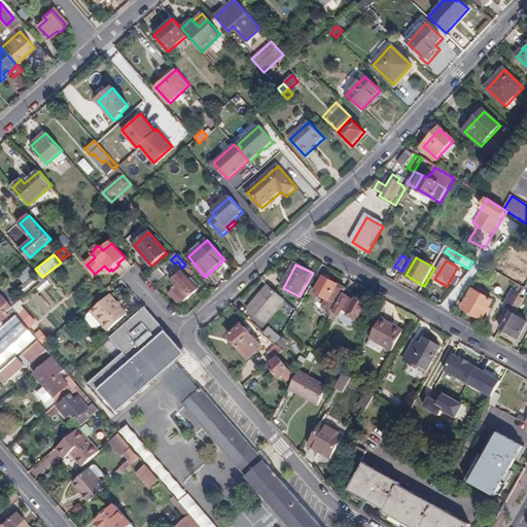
[(159,270),(148,279),(154,285),(165,276),(159,270)]
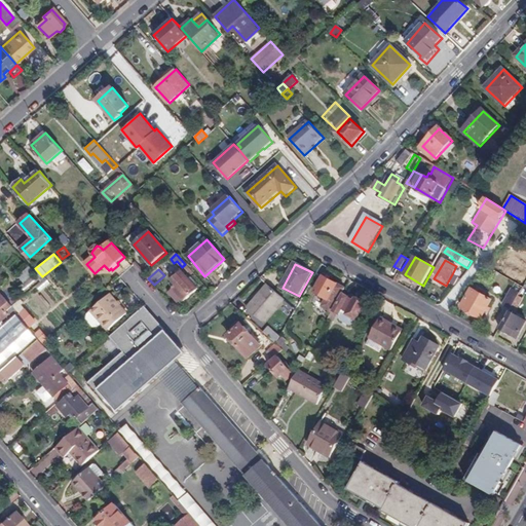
[(196,289),(182,273),(172,282),(177,287),(171,292),(179,302),(183,298),(185,300),(196,289)]
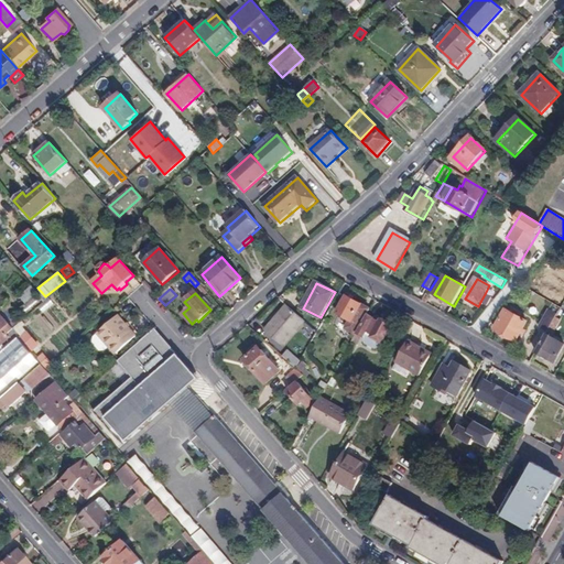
[(485,294),(480,302),(489,306),(492,299),(485,294)]
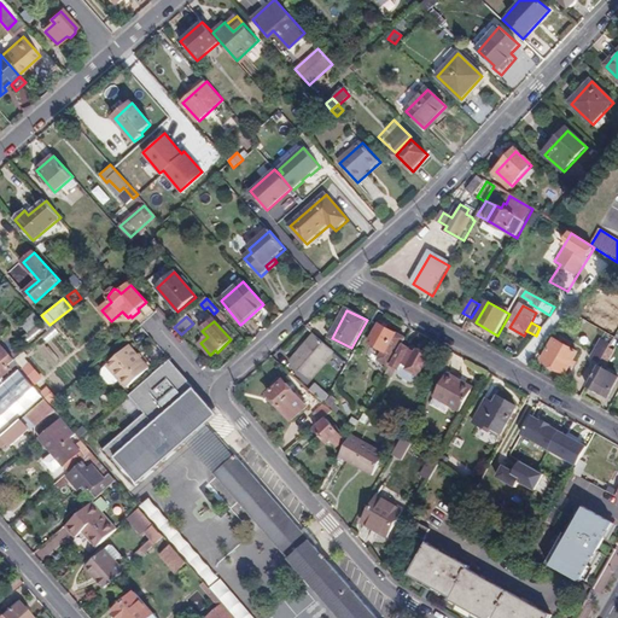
[(404,342),(407,339),(380,325),(371,342),(386,351),(383,359),(392,363),(404,342)]
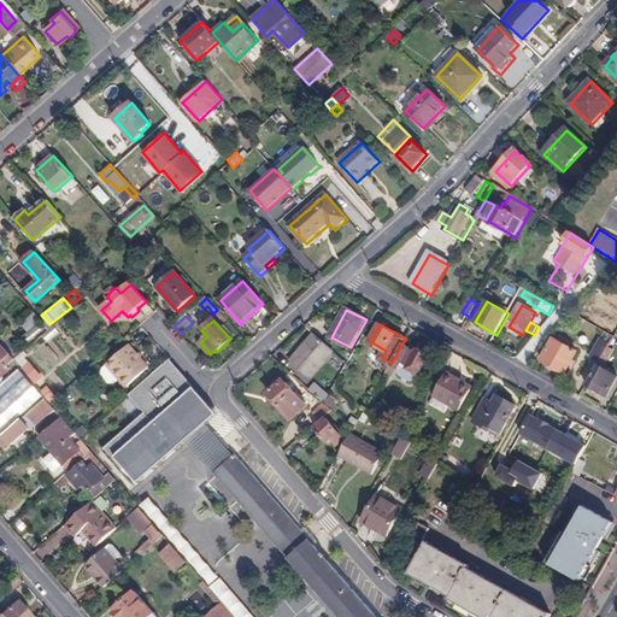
[(43,333),(46,340),(58,335),(56,329),(43,333)]
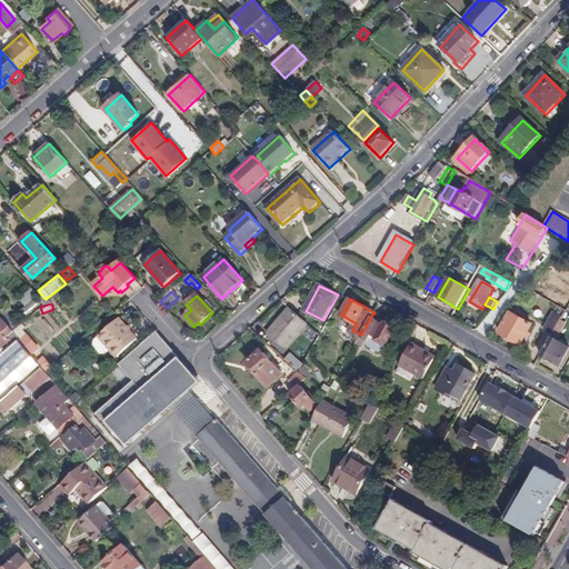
[(286,349),(308,325),(290,309),(268,333),(286,349)]
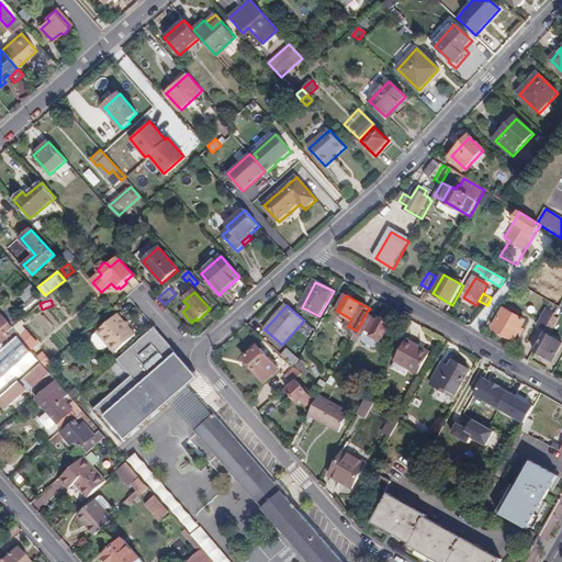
[(561,313),(561,308),(560,307),(557,314),(546,333),(550,335),(561,313)]
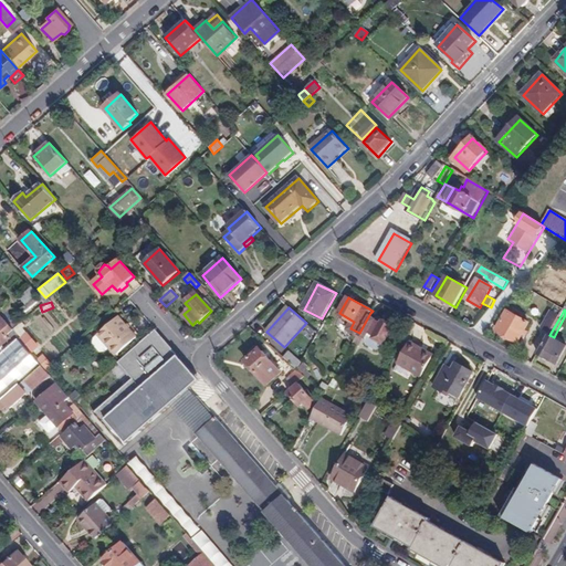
[(549,335),(561,316),(552,311),(541,331),(549,335)]
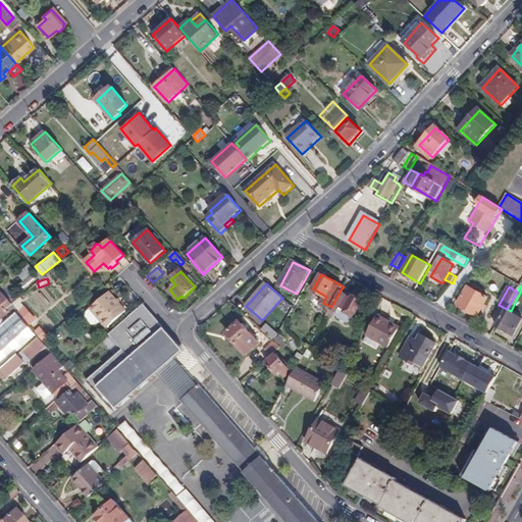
[(0,317),(14,305),(0,289),(0,317)]
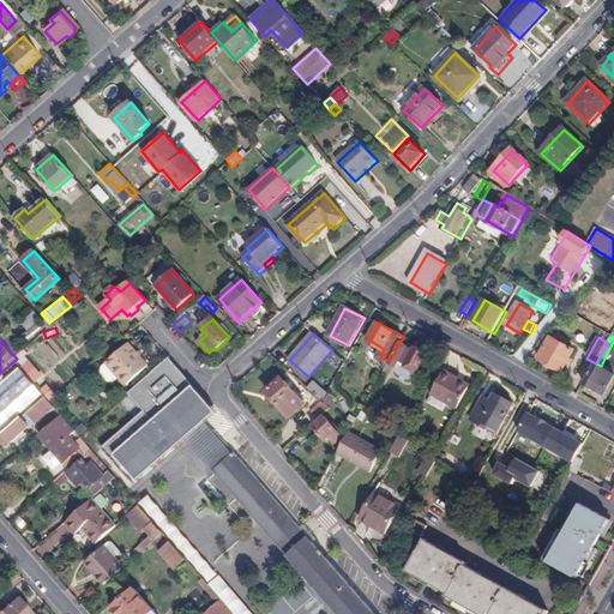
[(414,377),(415,374),(429,349),(419,343),(416,348),(402,339),(390,361),(384,372),(390,374),(395,366),(397,367),(398,372),(410,378),(414,377)]
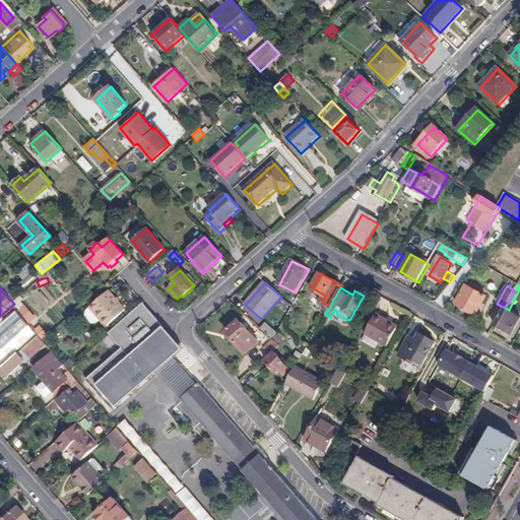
[(485,298),(467,287),(456,305),(476,315),(485,298)]
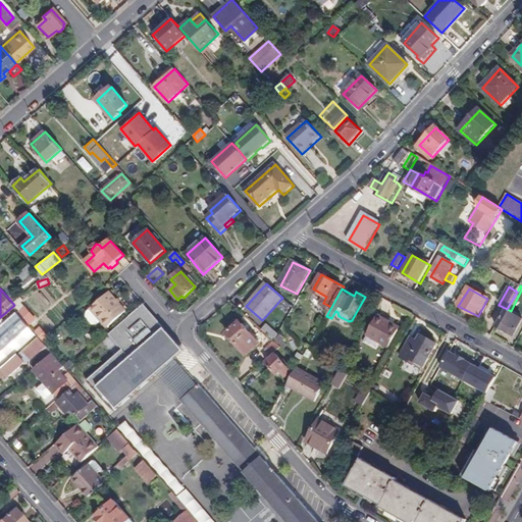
[(126,311),(109,292),(87,311),(86,316),(94,324),(99,324),(102,322),(108,327),(126,311)]
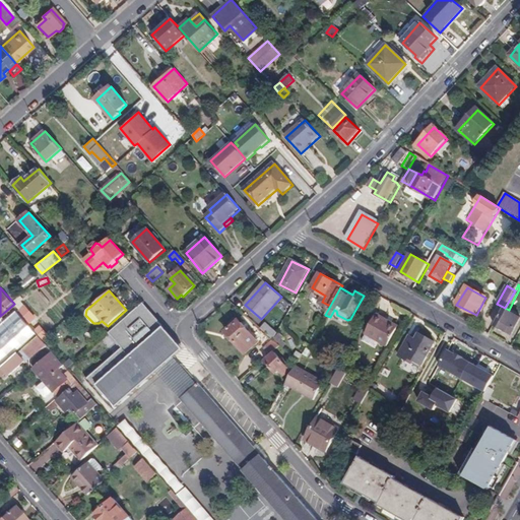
[(88,379),(115,409),(158,372),(175,358),(184,349),(157,319),(149,327),(142,320),(151,312),(144,304),(111,332),(113,333),(111,335),(119,345),(121,343),(124,347),(88,379)]
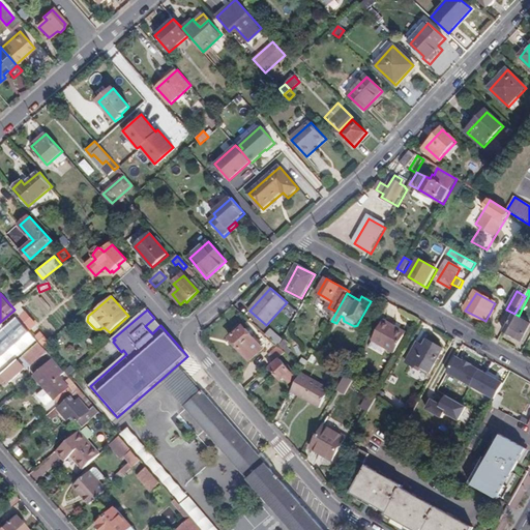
[(22,316),(20,318),(29,329),(37,323),(27,311),(22,316)]
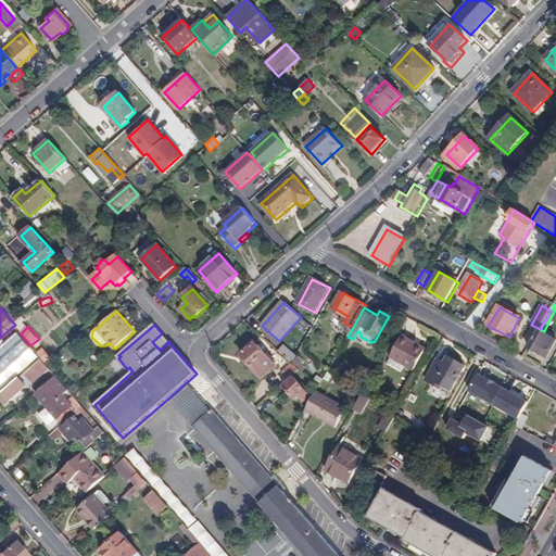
[(555,340),(539,330),(529,349),(538,353),(541,348),(550,352),(555,341),(555,340)]
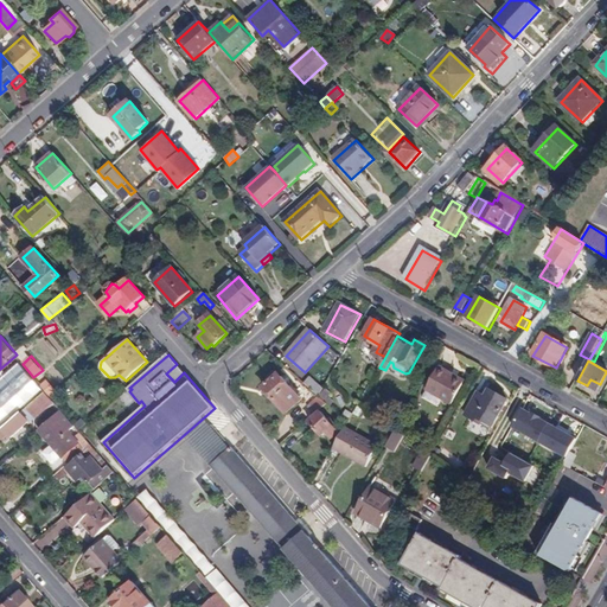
[(0,428),(44,389),(43,387),(33,377),(23,364),(0,382),(0,428)]
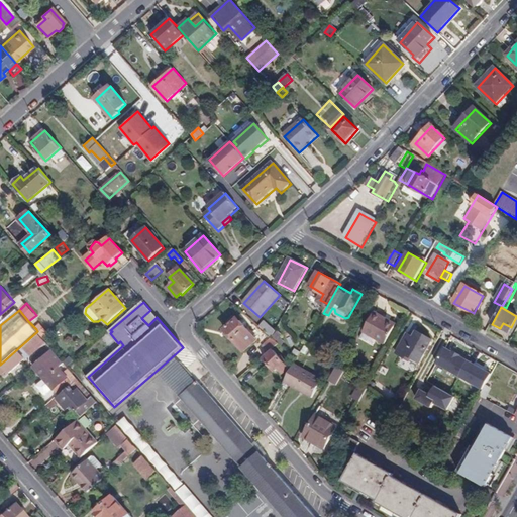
[(157,317),(150,310),(141,318),(148,325),(157,317)]
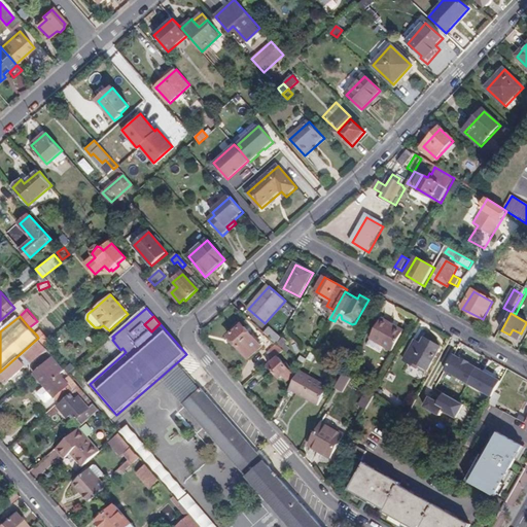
[(394,351),(403,335),(391,327),(393,324),(386,320),(375,341),(394,351)]
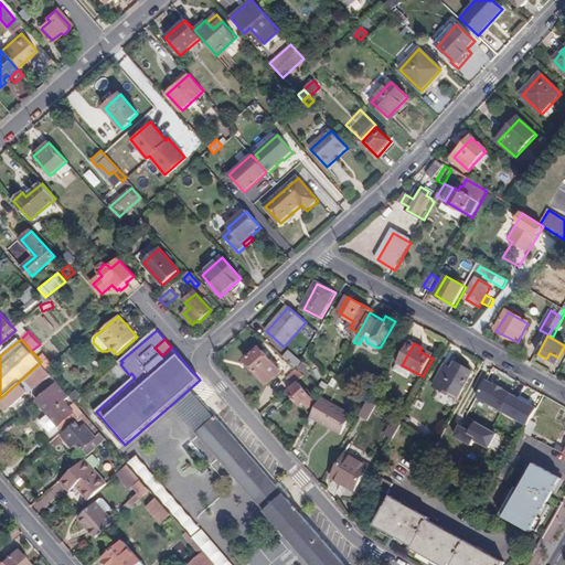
[(245,361),(266,385),(281,372),(260,348),(245,361)]
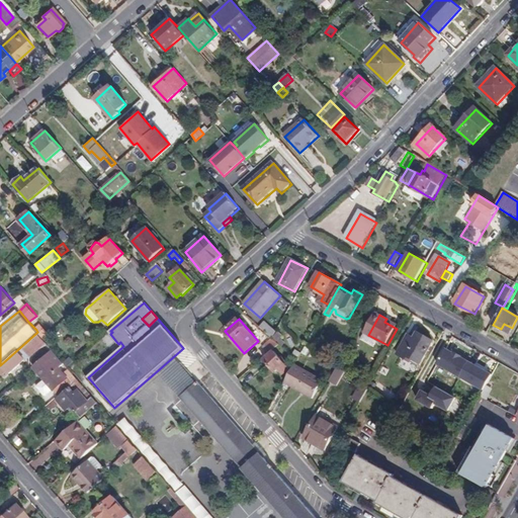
[(384,322),(397,329),(398,325),(386,319),(384,322)]
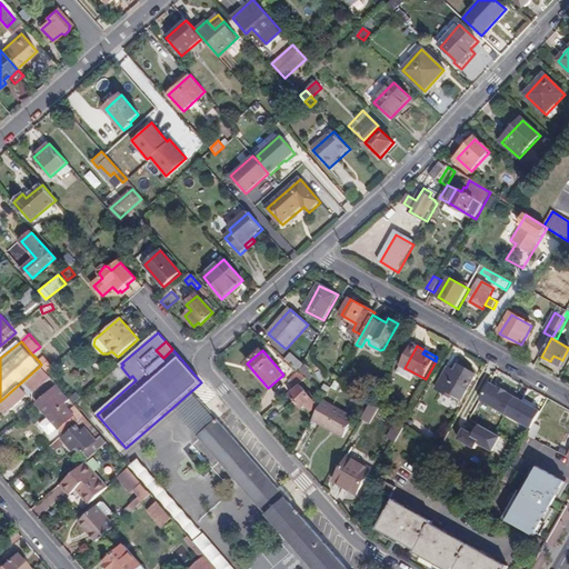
[(292,352),(286,359),(295,367),(300,371),(300,372),(306,363),(292,352)]
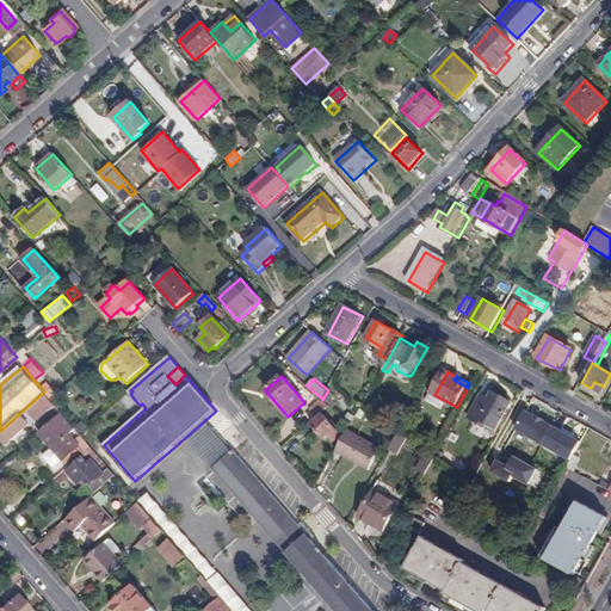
[(594,382),(591,388),(600,394),(604,387),(594,382)]
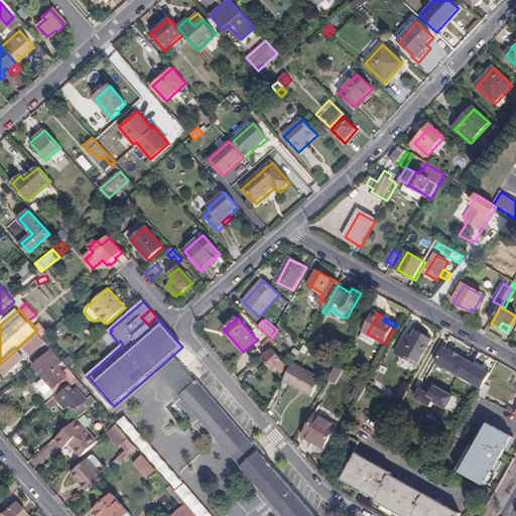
[(39,333),(43,337),(48,333),(41,325),(36,329),(37,331),(39,333)]
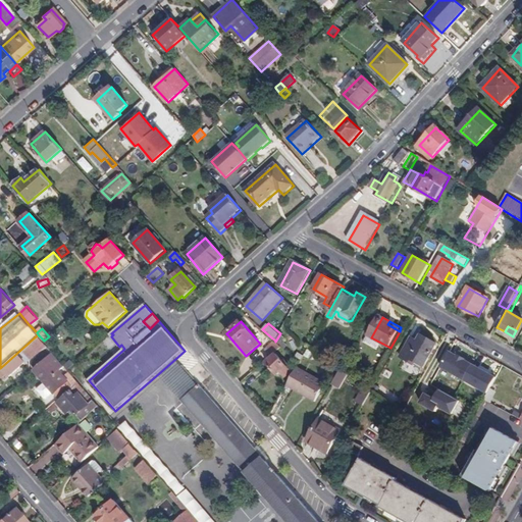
[(436,343),(421,334),(418,341),(412,336),(402,355),(423,366),(436,343)]
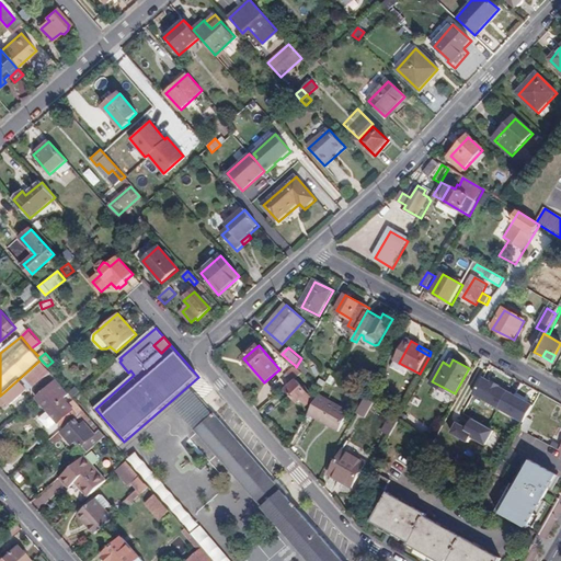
[(10,404),(49,369),(47,366),(43,362),(0,399),(0,403),(1,405),(7,401),(10,404)]
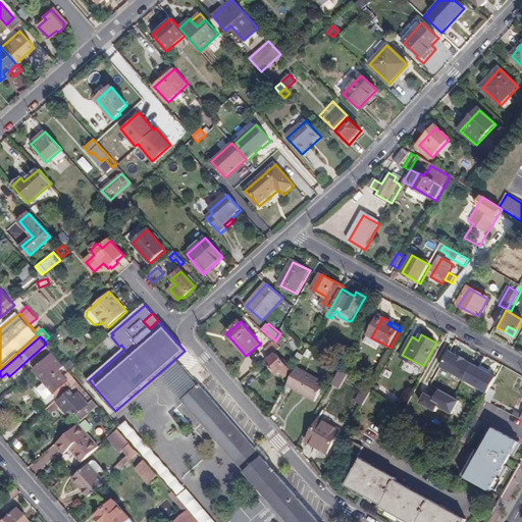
[(265,350),(271,356),(275,353),(281,347),(275,342),(275,341),(265,350)]
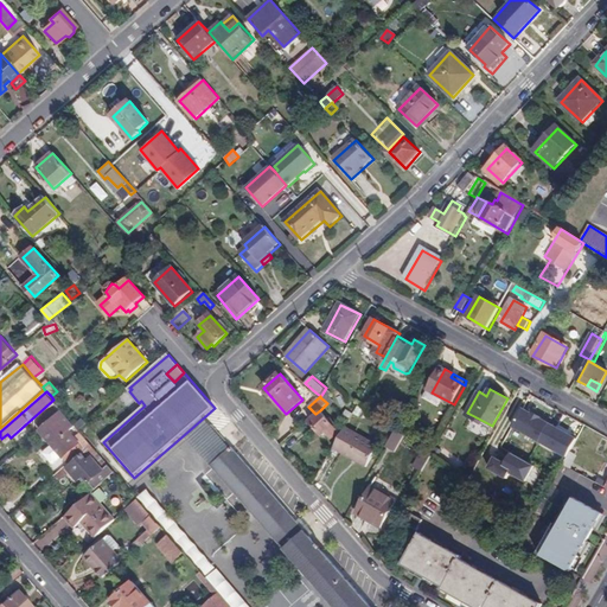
[(513,427),(541,442),(550,423),(541,419),(542,417),(534,413),(532,414),(524,408),(513,427)]
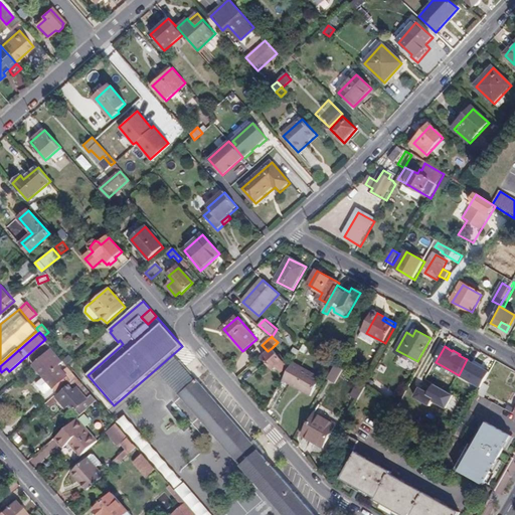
[(59,394),(68,385),(73,381),(59,366),(64,361),(52,347),(33,364),(46,379),(38,385),(46,395),(54,388),(59,394)]
